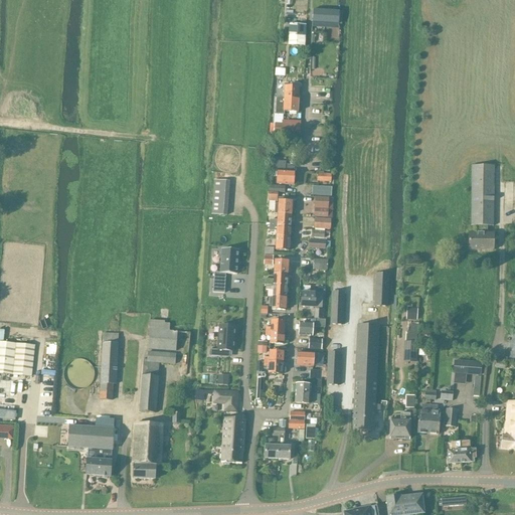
[(312,21),(337,23),(338,23),(338,14),(337,14),(313,12),(312,21)]
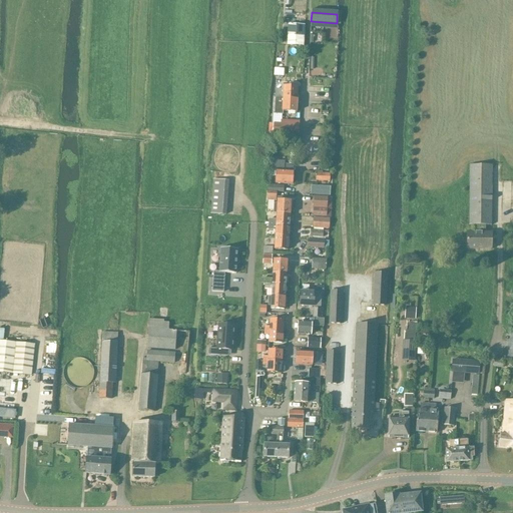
[(288,25),(287,45),(304,46),(305,26),(288,25)]
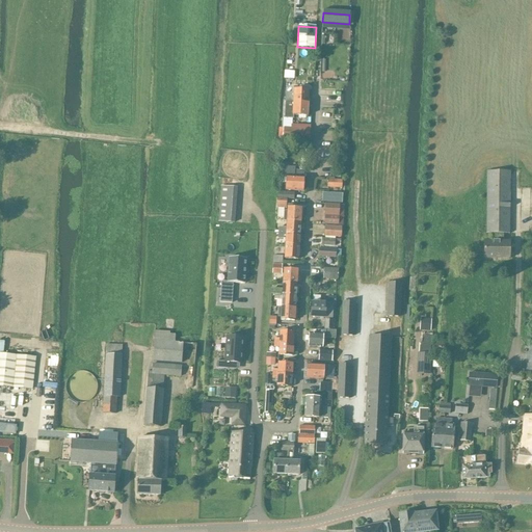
[(286,92),(285,102),(307,103),(307,100),(308,100),(309,90),(308,90),(306,88),(303,88),(301,90),(294,89),(293,94),(286,92)]
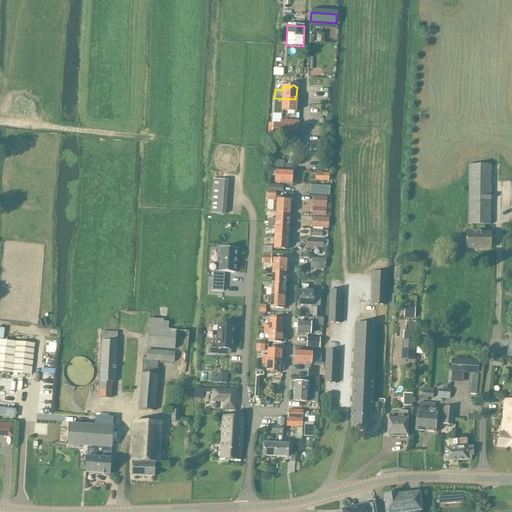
[(274,98),(273,114),(281,114),(281,111),(295,112),(296,103),(294,103),(295,99),(274,98)]
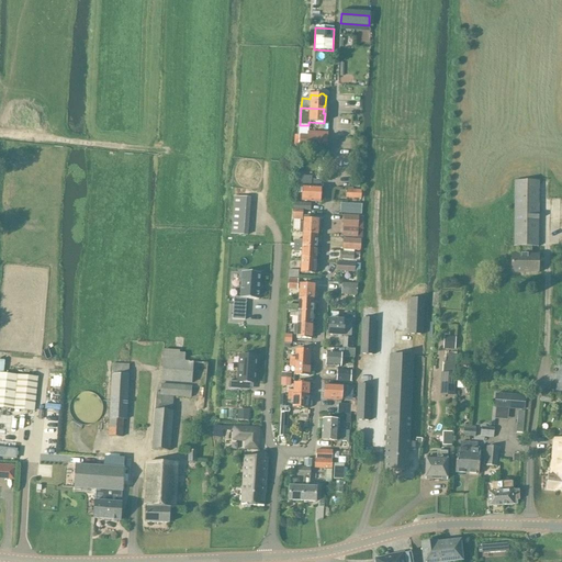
[(307,132),(308,132),(308,125),(300,125),(299,125),(299,135),(307,135),(307,132)]
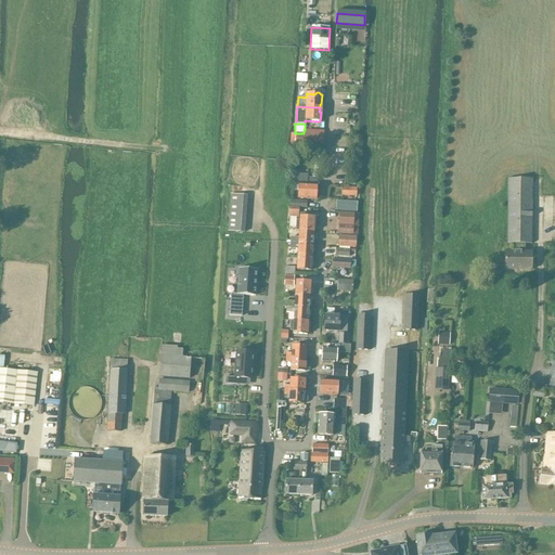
[(295,133),(295,144),(319,145),(323,145),(323,134),(320,134),(304,133),(295,133)]
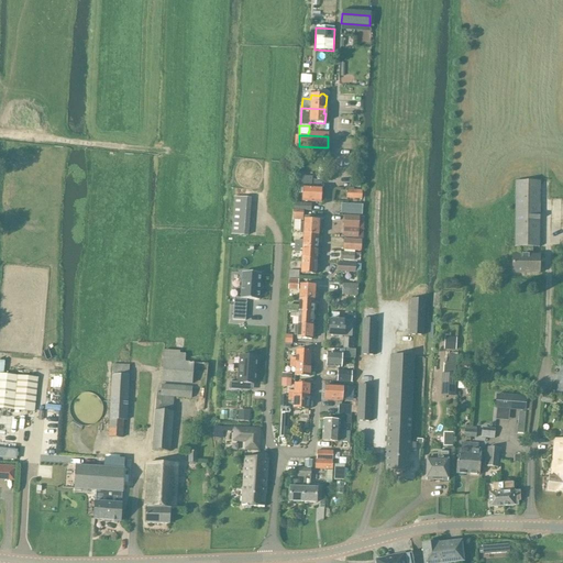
[(302,187),(302,195),(301,201),(320,202),(321,188),(311,187),(311,177),(299,177),(299,187),(302,187)]
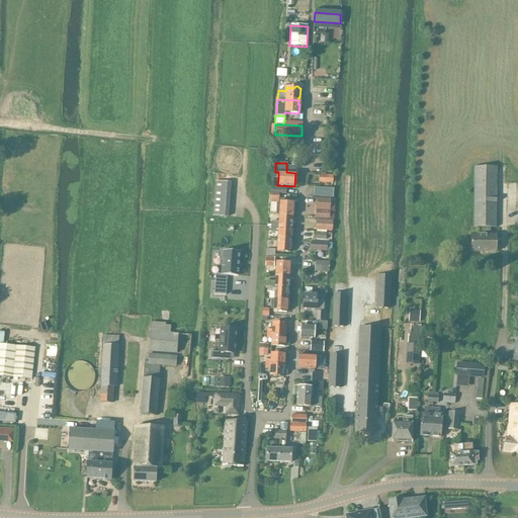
[(471,235),(471,252),(496,252),(496,235),(490,235),(490,228),(496,228),(496,167),(473,167),(473,228),(478,228),(478,235),(471,235)]
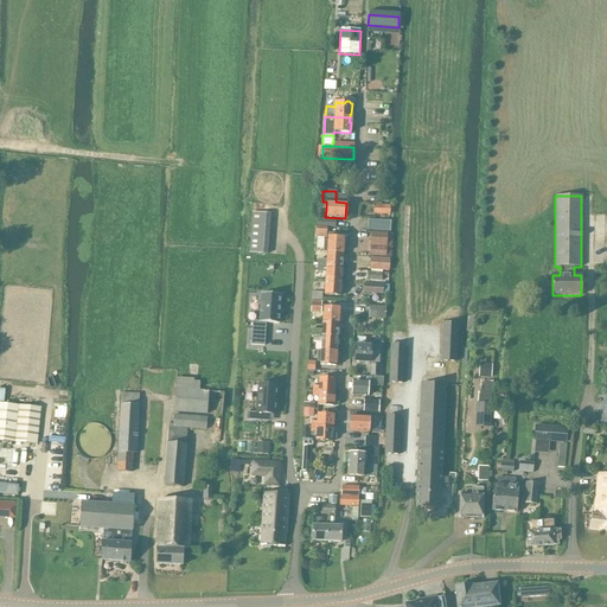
[(390,205),(375,205),(374,215),(390,216),(390,205)]
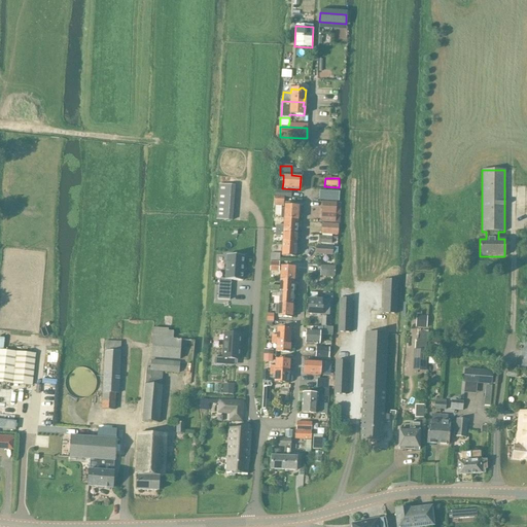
[(274,197),(274,207),(283,207),(284,198),(291,198),(291,190),(275,189),(275,197),(274,197)]
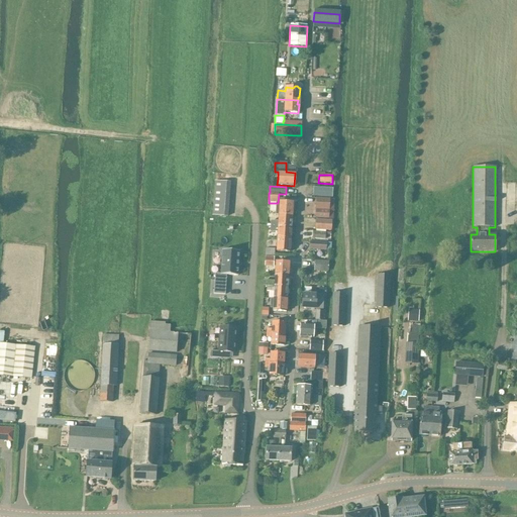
[(332,189),(313,187),(312,197),(332,198),(332,189)]
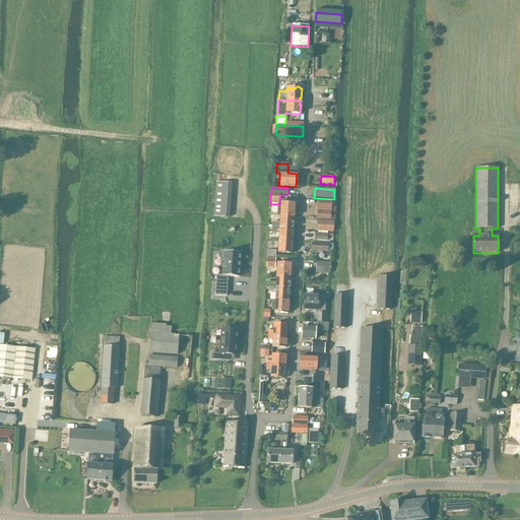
[(318,199),(317,211),(317,219),(332,220),(334,220),(336,200),(334,200),(331,200),(318,199)]
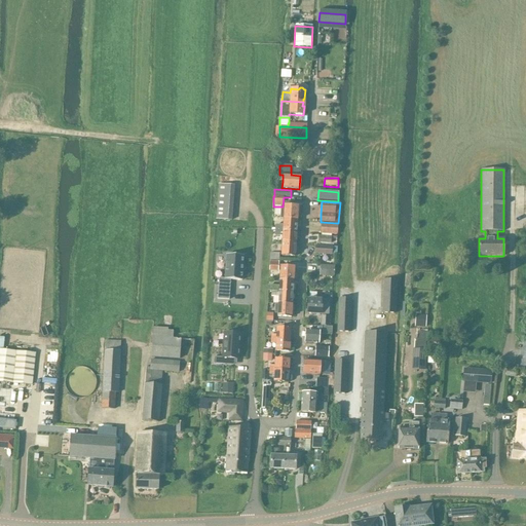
[(285,207),(284,219),(297,220),(298,207),(293,207),(293,202),(285,202),(285,207)]
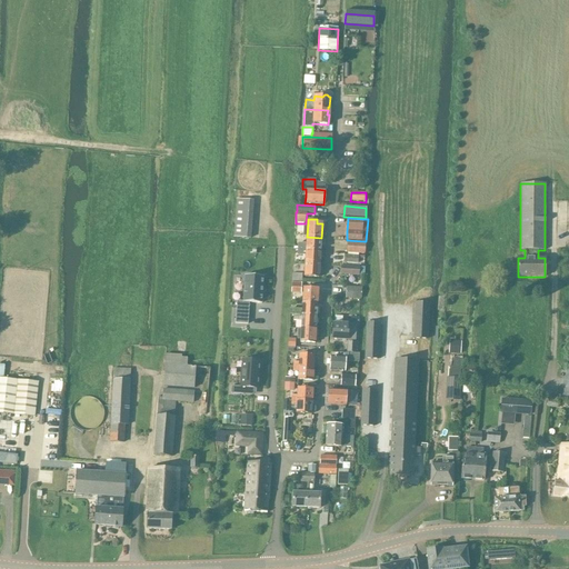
[(298,243),(298,249),(320,251),(321,238),(307,237),(306,245),(298,243)]
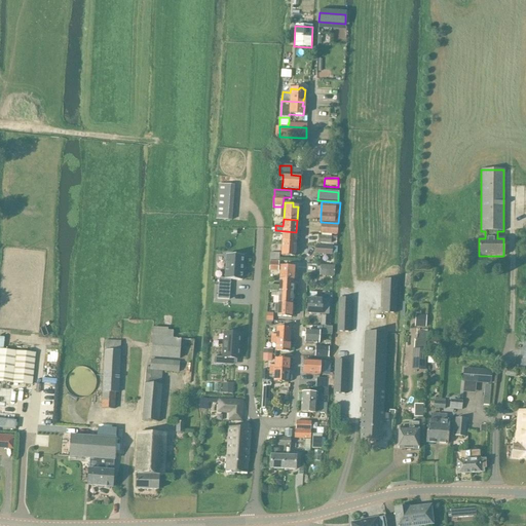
[(336,226),(321,225),(320,235),(336,236),(336,226)]
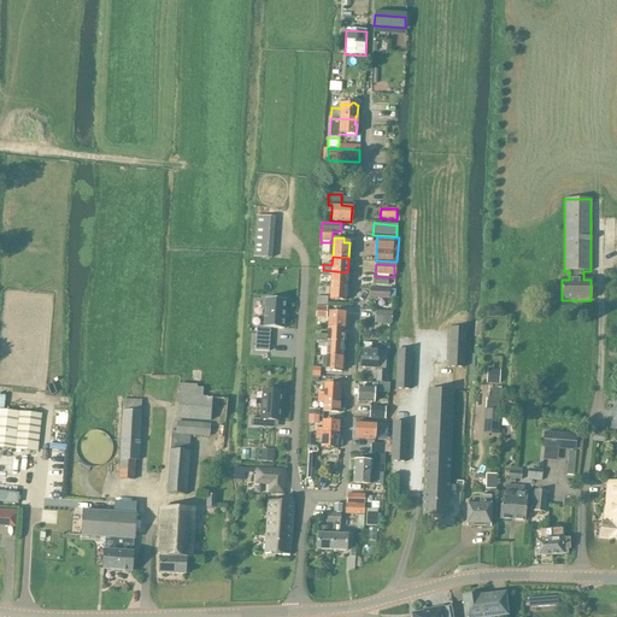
[(323,270),(323,276),(331,277),(330,285),(347,286),(347,272),(323,270)]
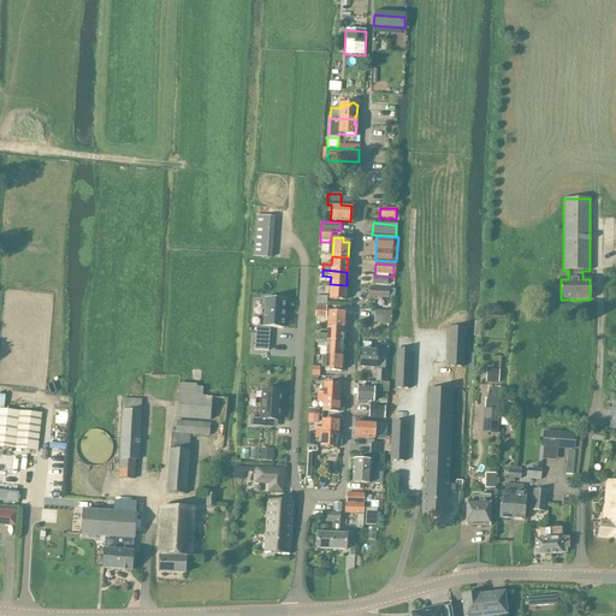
[(330,284),(330,300),(345,301),(347,285),(330,284)]
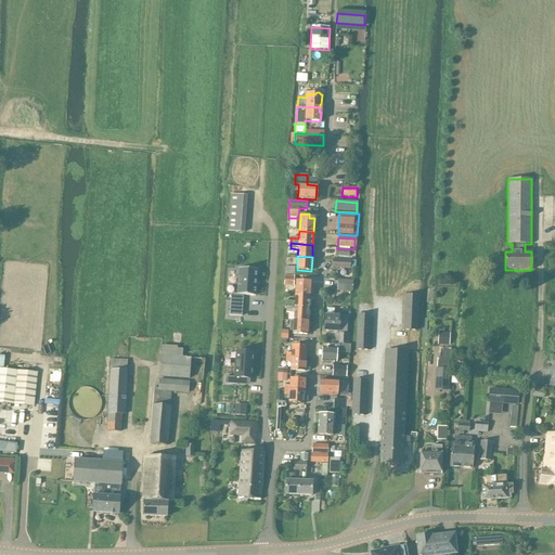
[(333,259),(332,268),(350,269),(355,269),(355,261),(350,261),(350,260),(333,259)]
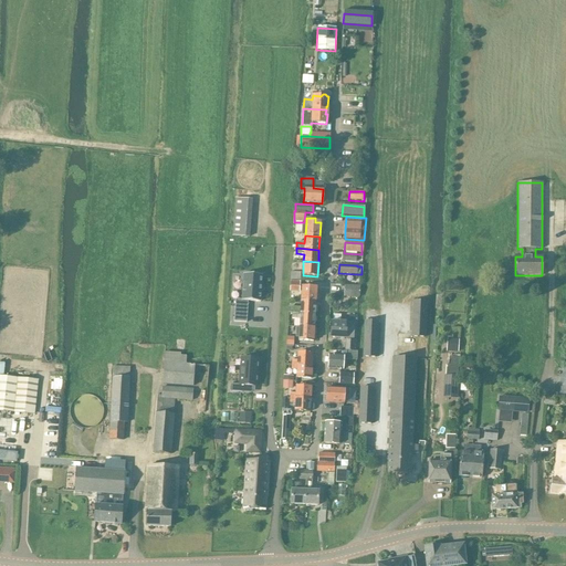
[(290,280),(294,280),(301,280),(301,273),(296,272),(296,270),(291,270),(291,272),(290,280)]
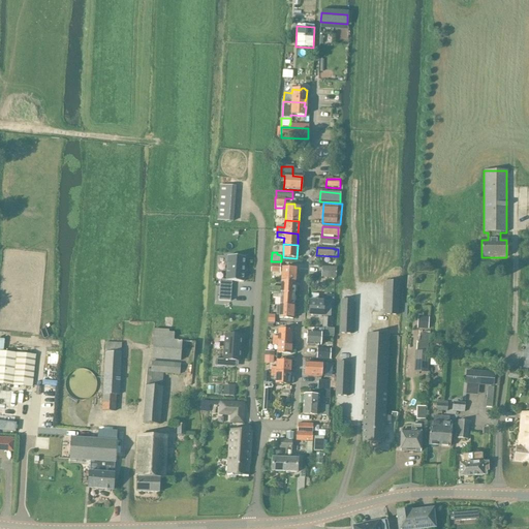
[(220,281),(219,301),(229,301),(231,282),(243,282),(245,258),(227,256),(225,281),(220,281)]
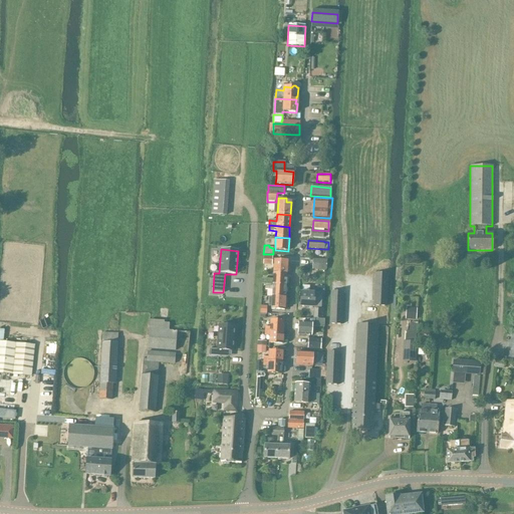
[(272,265),(272,263),(273,256),(273,255),(263,255),(263,265),(272,265)]
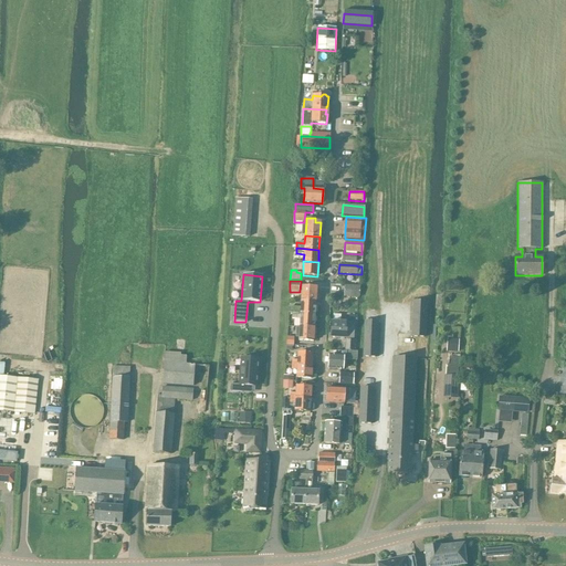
[(358,296),(359,287),(345,285),(344,295),(358,296)]
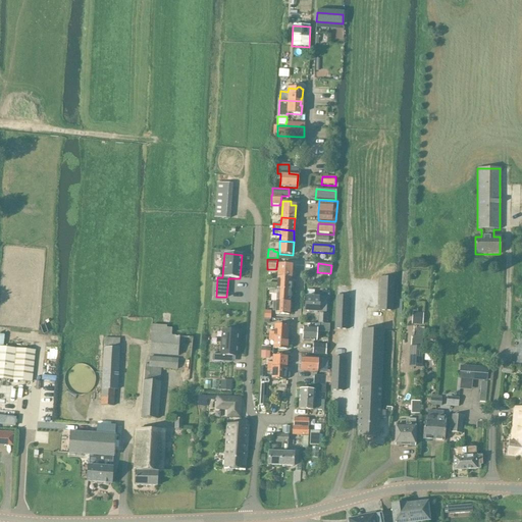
[(278,265),(277,278),(292,279),(292,266),(278,265)]
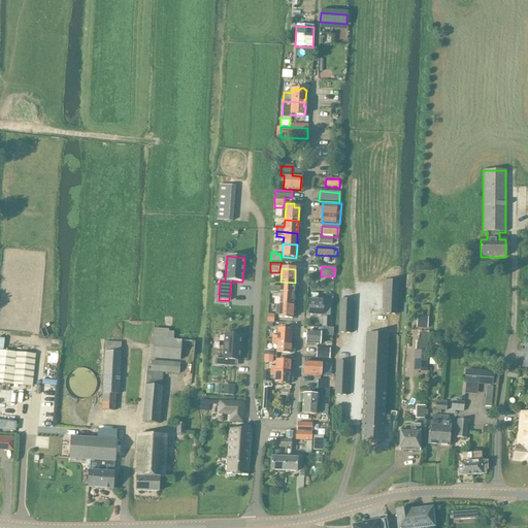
[(273,287),(272,292),(294,294),(295,283),(281,282),(281,288),(273,287)]
